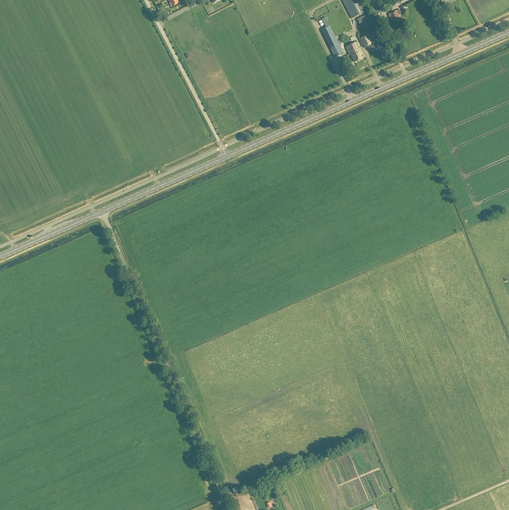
[(339,0),(349,17),(362,10),(357,0),(339,0)]
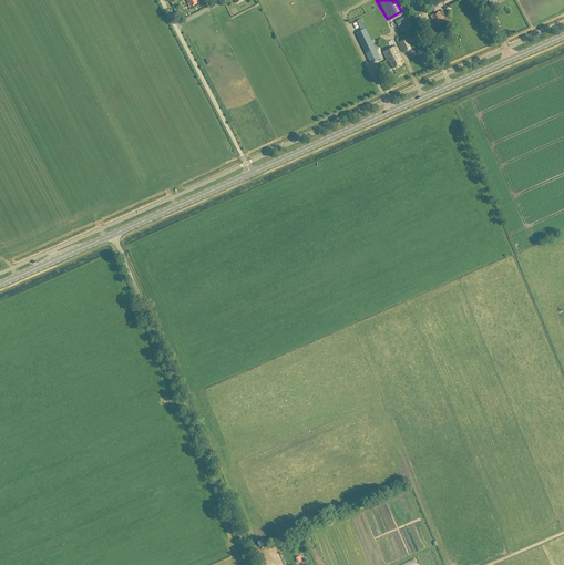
[(406,0),(404,1),(411,14),(419,10),(413,0),(406,0)]
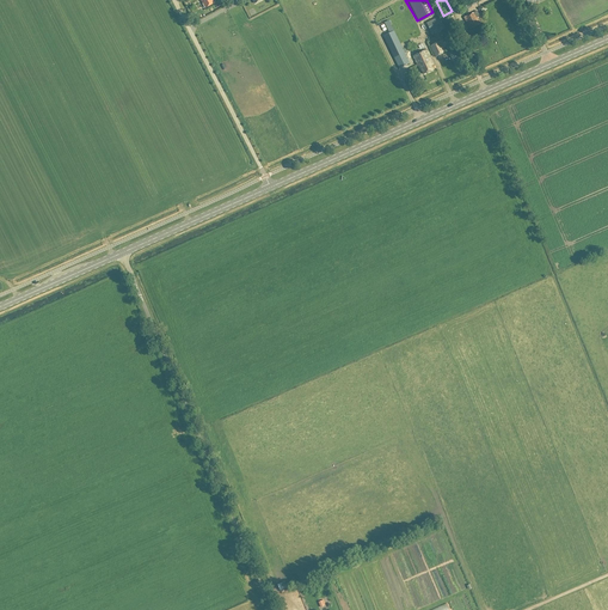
[(471,12),(461,16),(466,28),(477,23),(473,17),(477,14),(476,12),(473,10),(470,11),(471,12)]
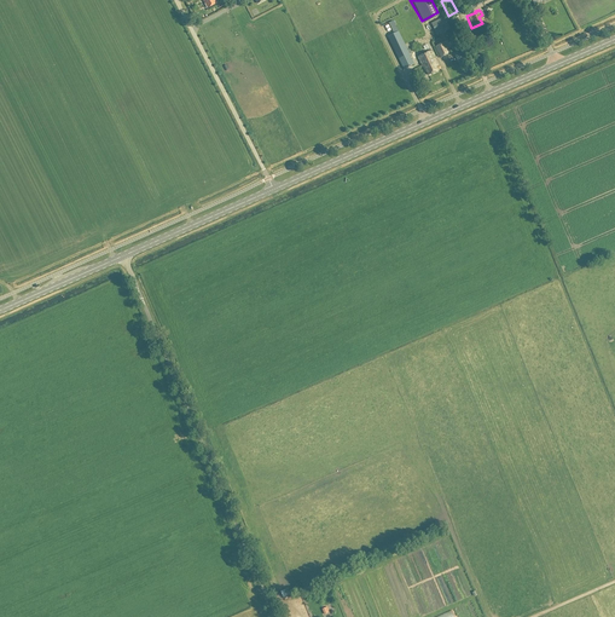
[(456,13),(450,16),(454,28),(460,24),(456,13)]
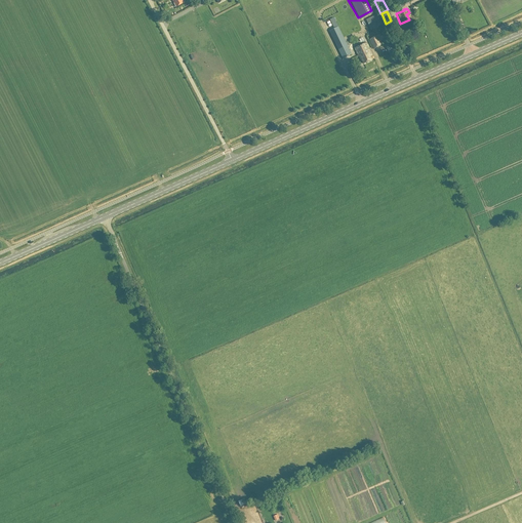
[(363,17),(368,29),(379,24),(374,12),(363,17)]
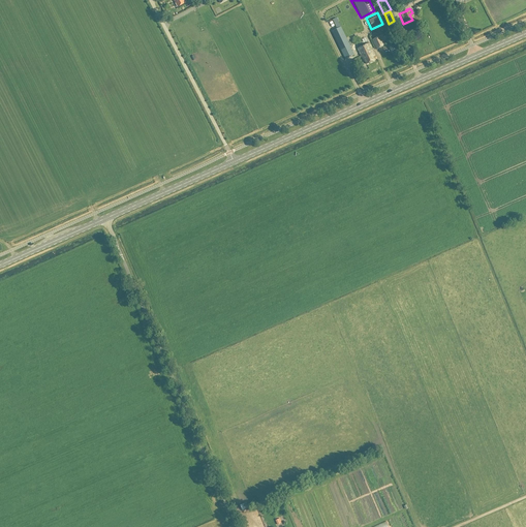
[(338,25),(329,30),(342,58),(351,53),(338,25)]
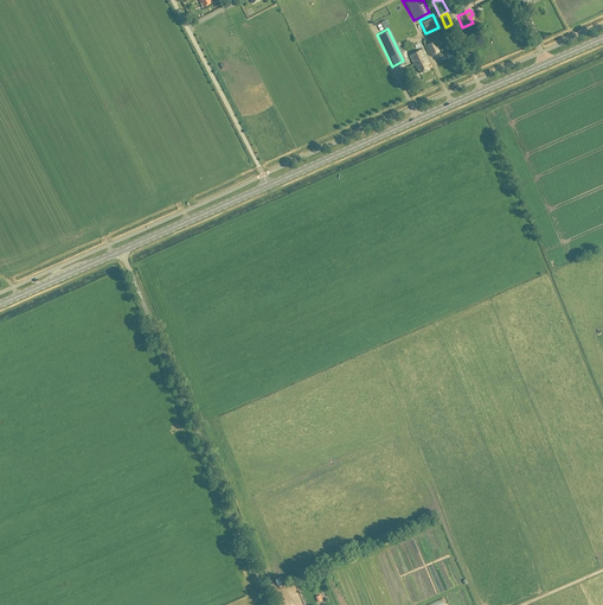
[(432,40),(423,44),(429,55),(437,50),(432,40)]
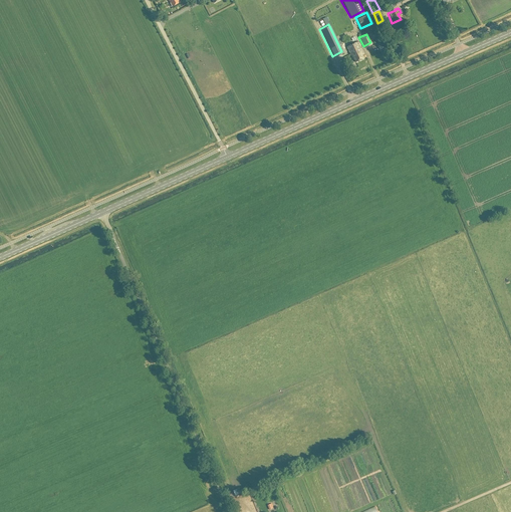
[(347,53),(358,48),(354,40),(344,46),(347,53)]
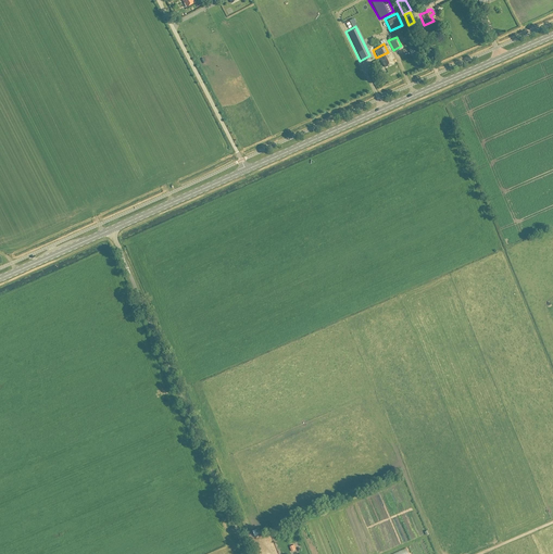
[(388,52),(376,58),(379,63),(380,62),(382,66),(391,61),(389,58),(391,57),(388,52)]
